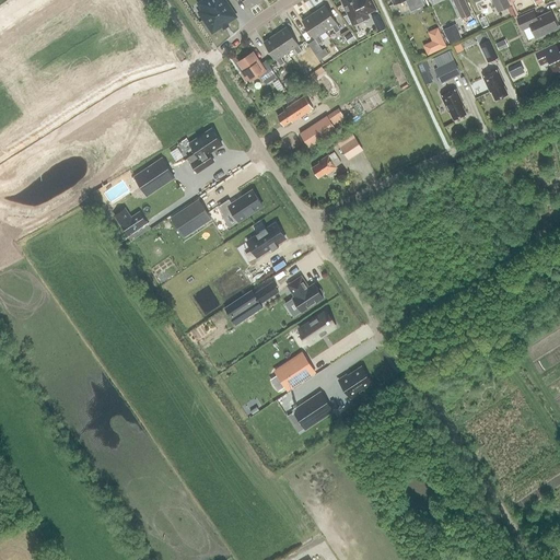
[(86,0),(94,11),(109,1),(108,0),(86,0)]
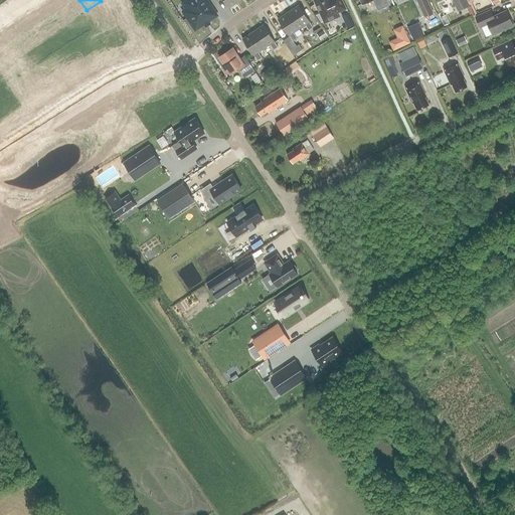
[(215,15),(205,0),(186,0),(185,2),(184,4),(188,9),(184,12),(195,28),(215,15)]
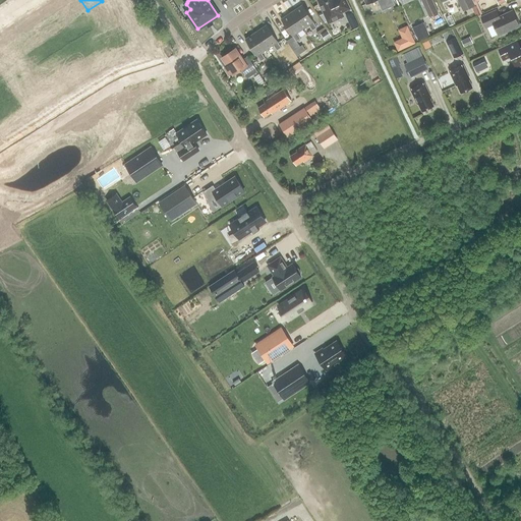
[(218,0),(220,1),(221,0),(226,0),(232,8),(242,1),(241,0),(218,0)]
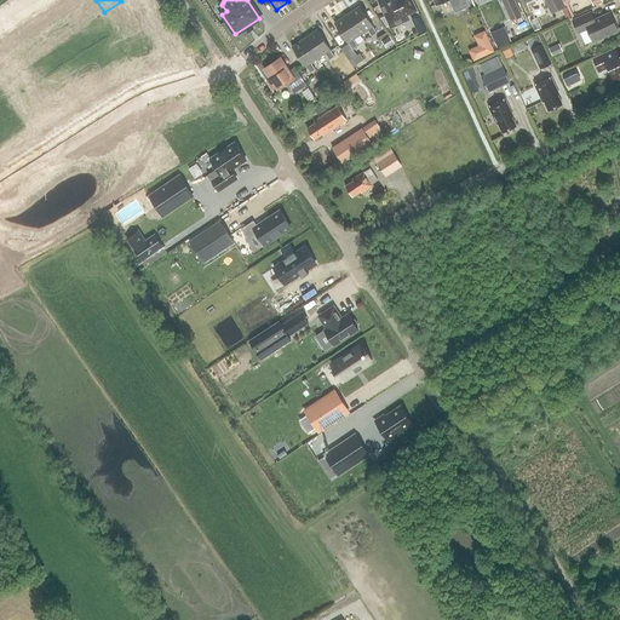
[(414,10),(409,0),(379,0),(383,7),(380,7),(383,12),(385,12),(391,26),(405,19),(402,16),(414,10)]
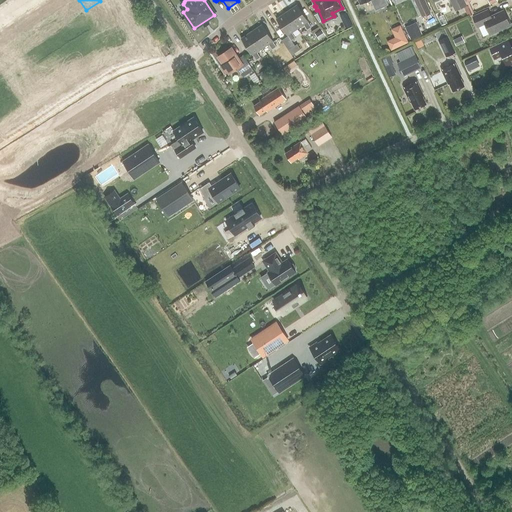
[(388,5),(385,0),(358,0),(360,4),(368,0),(370,0),(375,11),(388,5)]
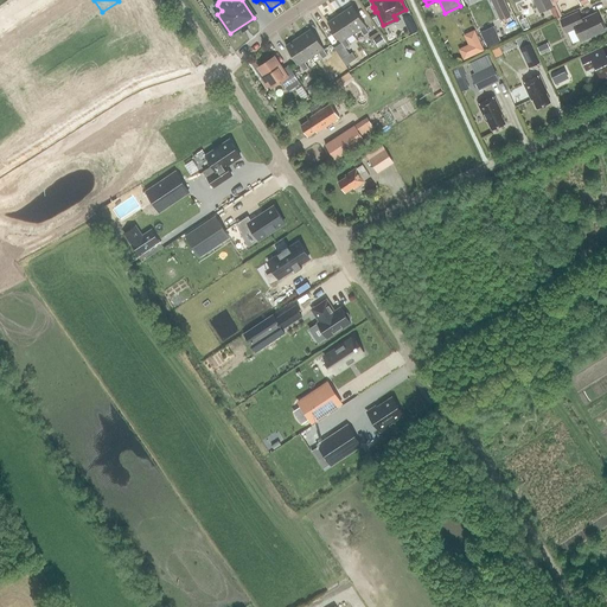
[(511,16),(503,0),(490,0),(500,20),(511,16)]
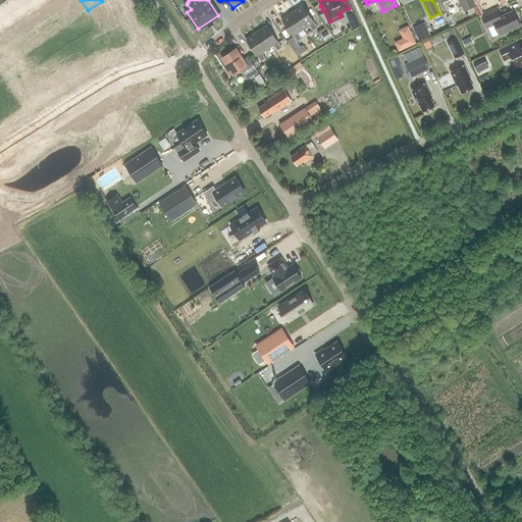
[(471,0),(460,0),(465,10),(474,6),(471,0)]
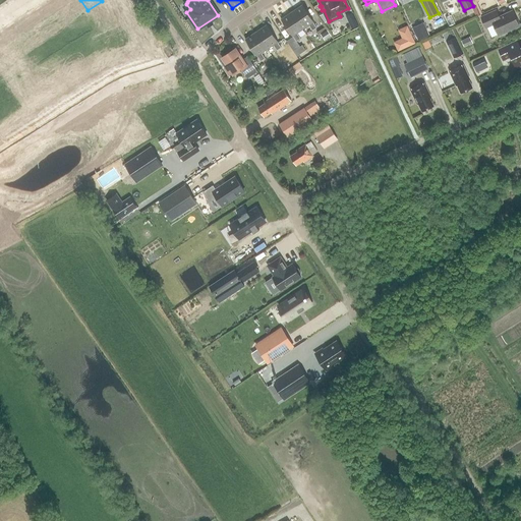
[(302,5),(291,12),(303,30),(308,25),(312,31),(316,27),(313,22),(302,5)]
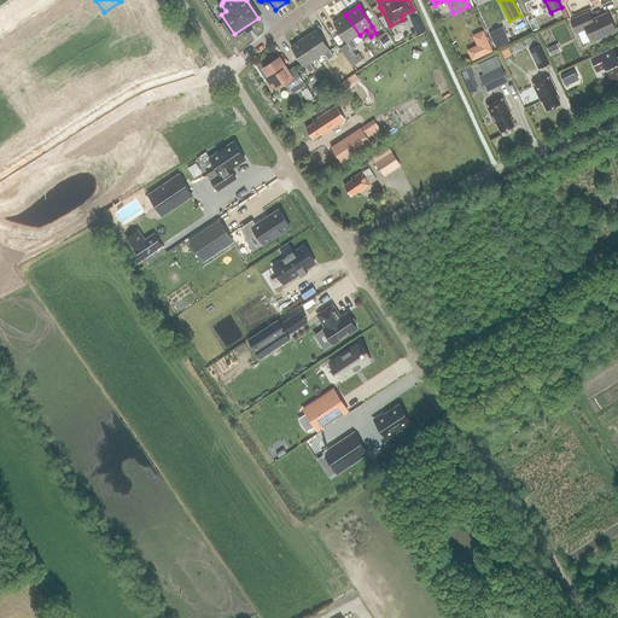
[(616,29),(613,22),(611,22),(607,13),(592,19),(588,12),(571,21),(577,33),(586,29),(592,42),(616,30),(614,29),(616,29)]
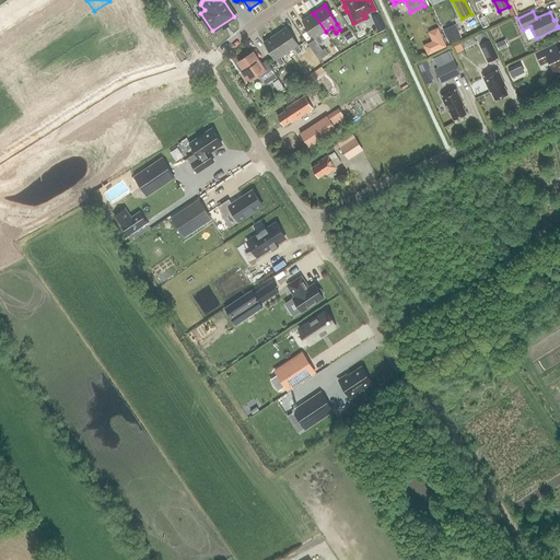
[(377,12),(371,15),(375,25),(382,22),(377,12)]
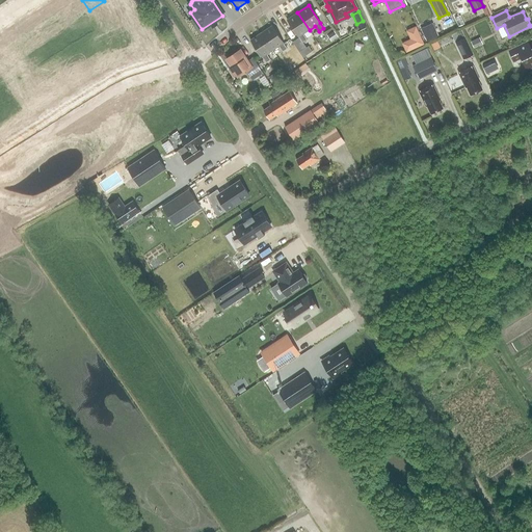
[(310,30),(297,12),(288,19),(302,43),(308,40),(303,34),(310,30)]
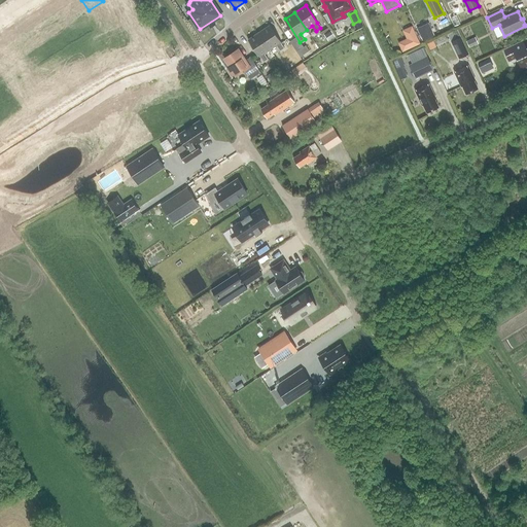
[(281,43),(269,25),(258,32),(271,49),(276,46),(280,51),(284,48),(281,43)]
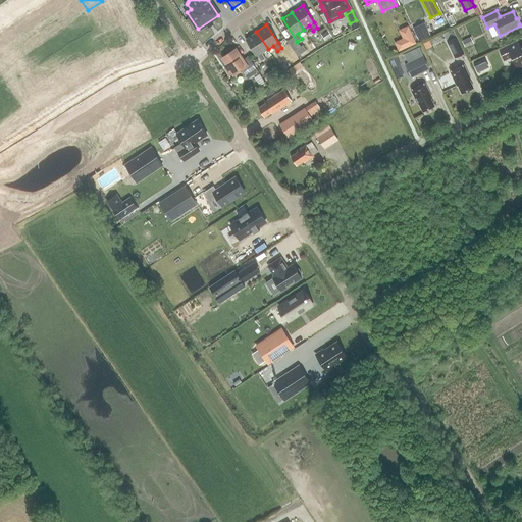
[(416,44),(408,28),(400,31),(403,39),(395,43),(399,52),(416,44)]
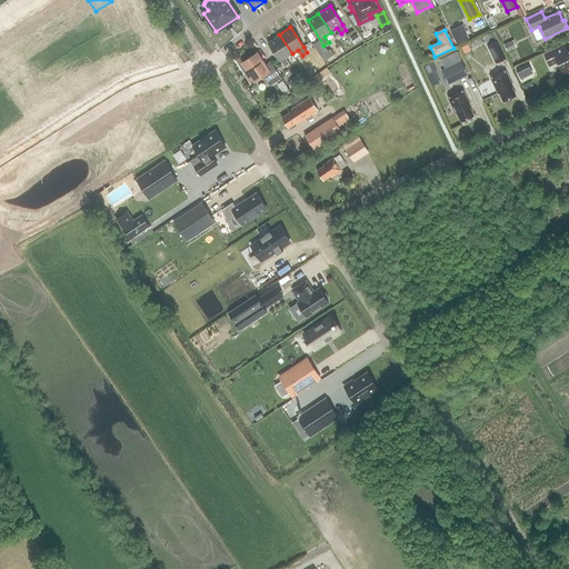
[(452,36),(457,45),(469,39),(465,30),(452,36)]
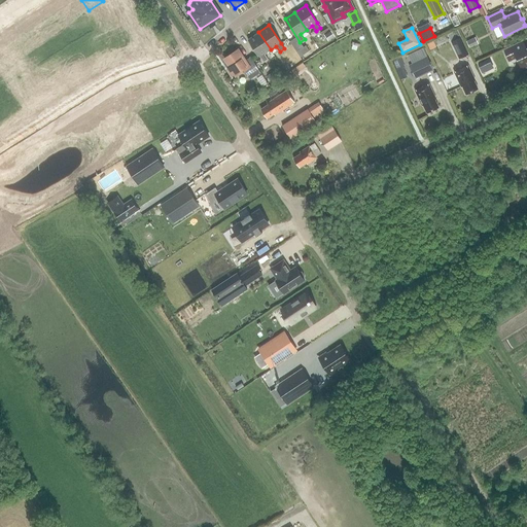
[(271,49),(258,32),(248,39),(259,57),(264,62),(268,59),(265,54),(271,49)]
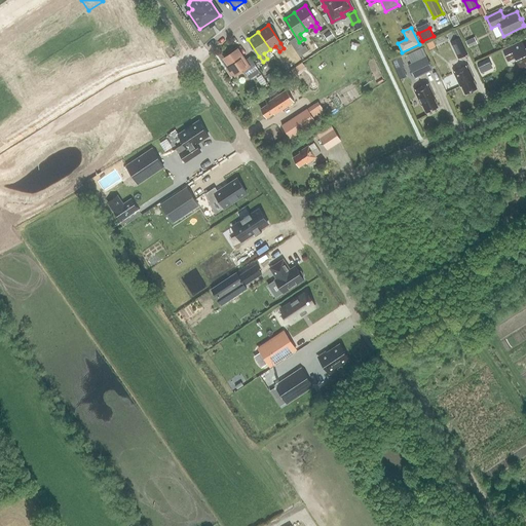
[(333,38),(330,33),(324,36),(328,41),(333,38)]
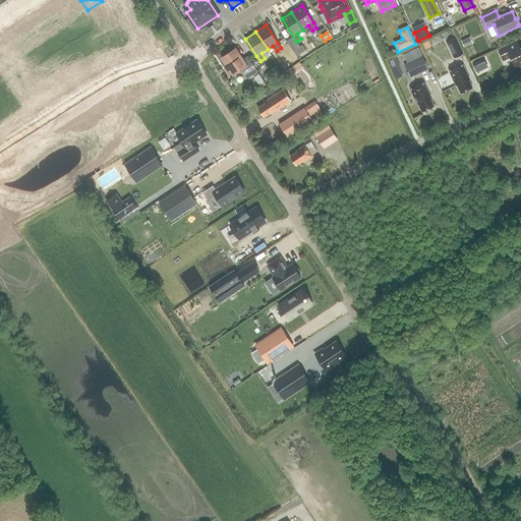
[(296,42),(292,37),(286,41),(296,56),(302,52),(305,50),(302,46),(299,47),(296,42)]
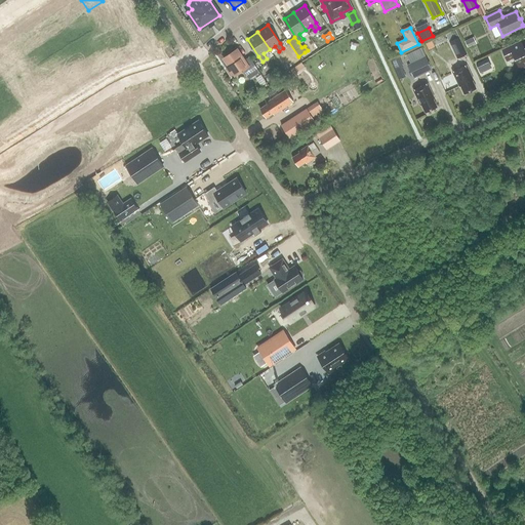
[(467,54),(458,37),(449,41),(457,58),(467,54)]
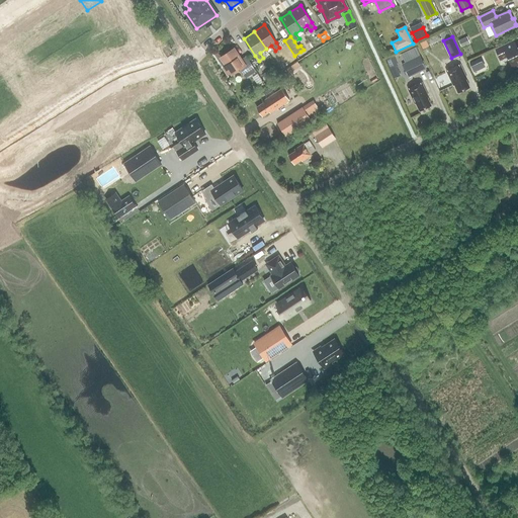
[(467,45),(464,38),(458,40),(461,47),(467,45)]
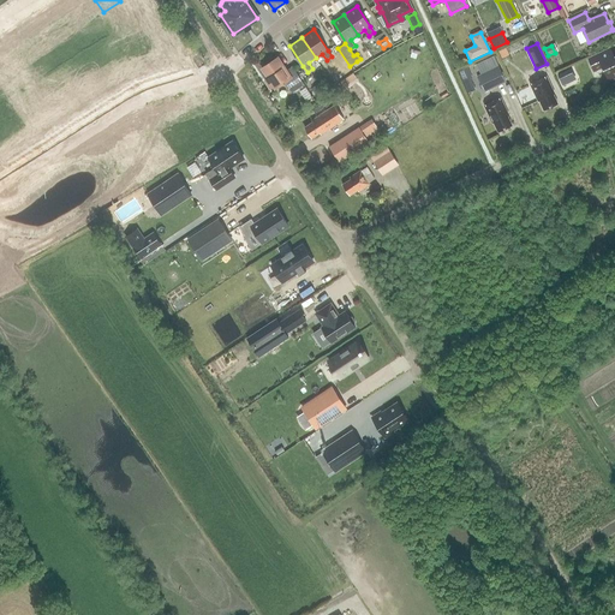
[(502,58),(509,55),(506,48),(499,52),(502,58)]
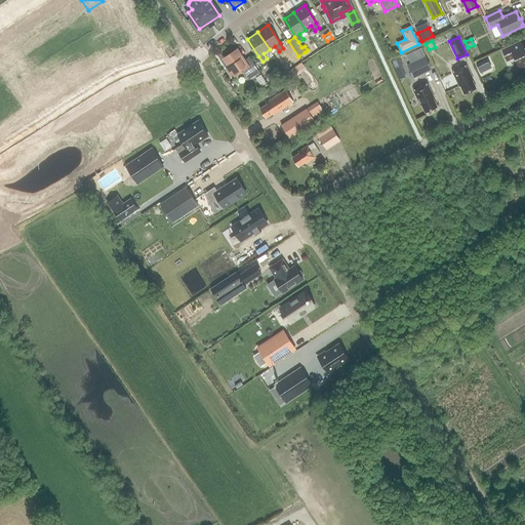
[(520,41),(508,47),(501,50),(508,61),(515,57),(520,69),(524,66),(524,47),(524,48),(520,41)]
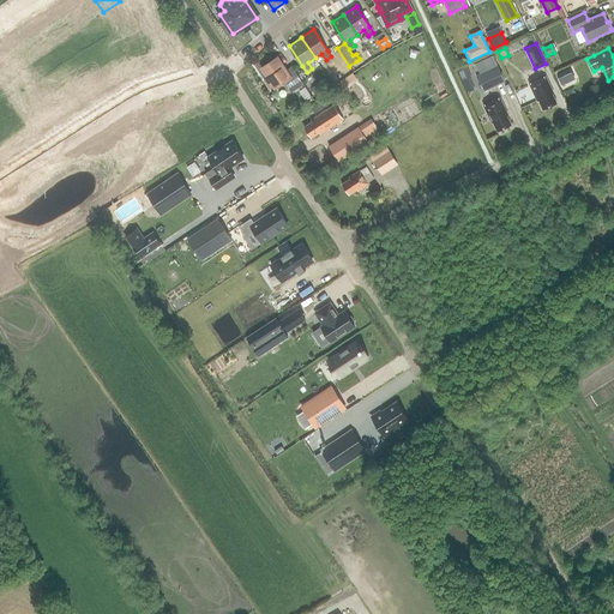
[(286,70),(277,58),(262,67),(268,78),(264,79),(270,89),(274,86),(275,89),(284,83),(292,92),(304,84),(292,66),(286,70)]
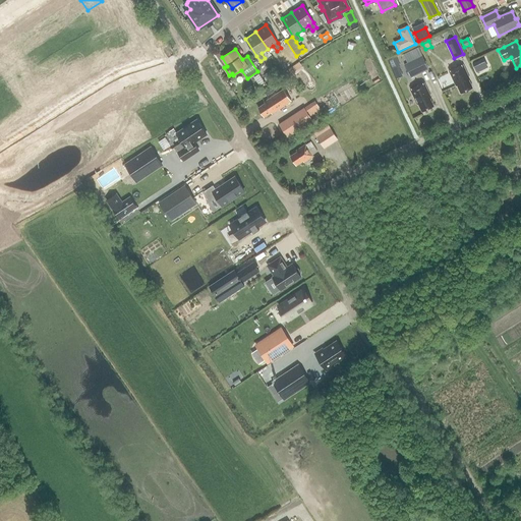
[(428,69),(422,56),(404,65),(410,78),(428,69)]
